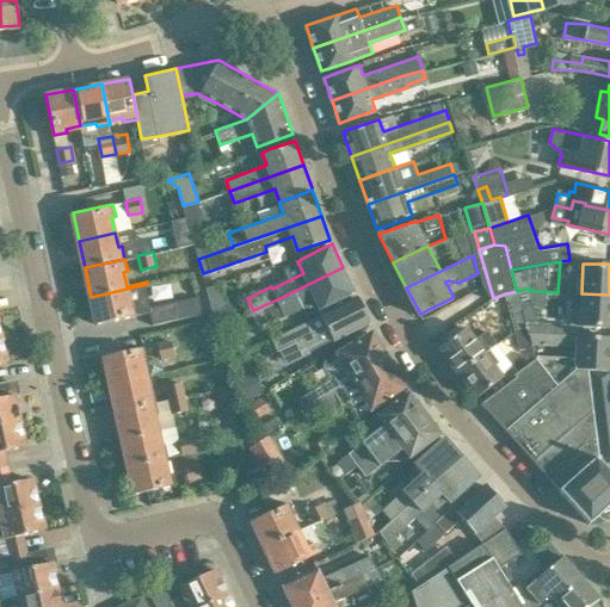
[(320,308),(355,291),(343,267),(277,299),(253,310),(259,322),(314,296),(320,308)]
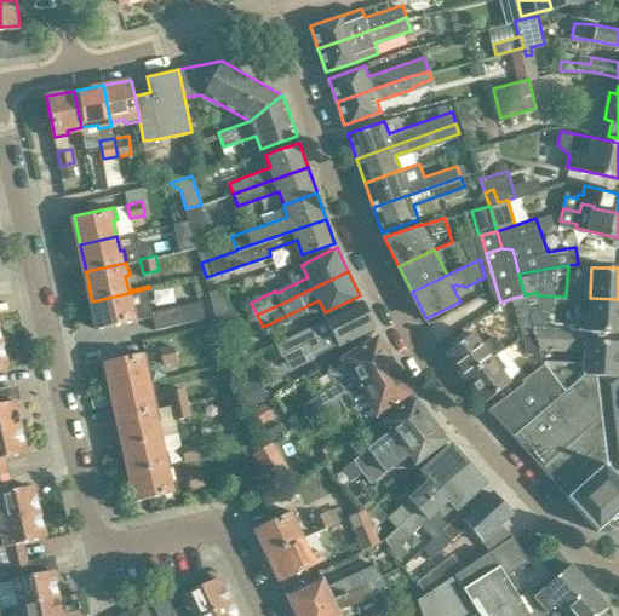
[(224,286),(211,291),(215,301),(228,297),(224,286)]
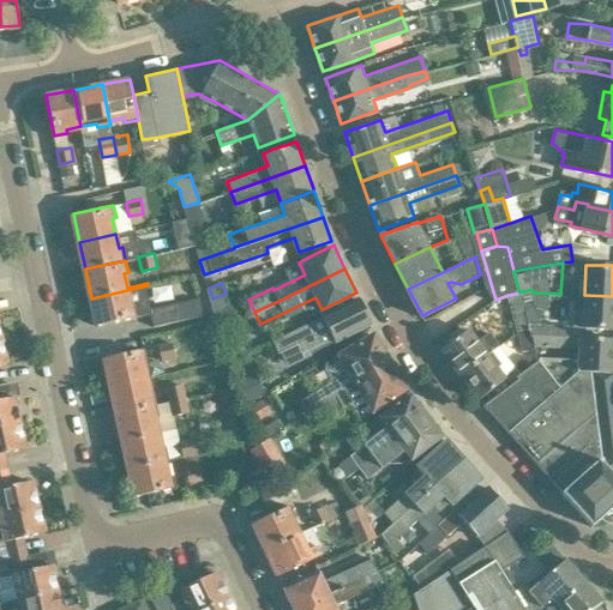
[(154,325),(178,320),(205,314),(202,295),(154,306),(148,285),(91,299),(97,324),(151,312),(154,325)]
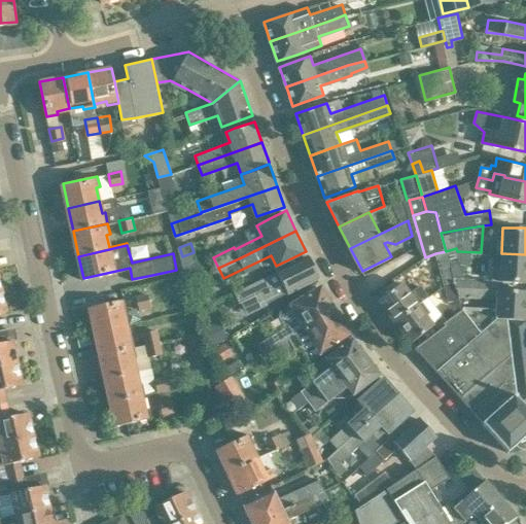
[(459,258),(457,251),(456,248),(446,251),(435,253),(445,283),(455,281),(449,262),(459,258)]
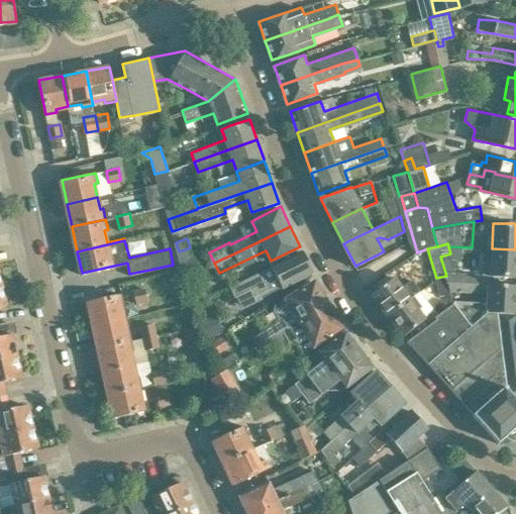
[(515,249),(492,248),(491,275),(515,276),(515,249)]
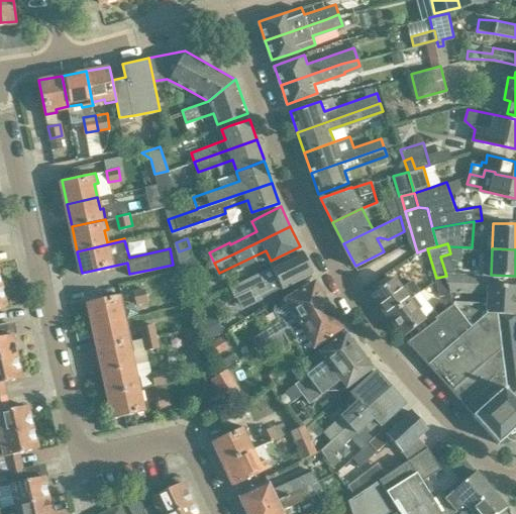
[(312,272),(306,259),(302,250),(298,251),(280,261),(272,265),(272,266),(252,276),(230,286),(234,295),(256,284),(256,285),(262,296),(282,286),(282,287),(294,281),(312,272)]
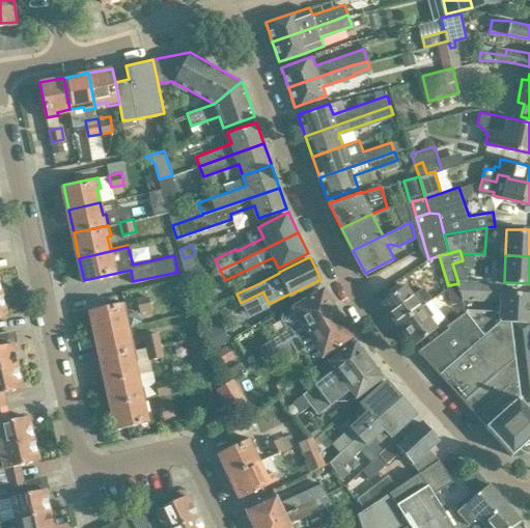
[(473,298),(474,280),(468,280),(463,260),(452,264),(458,283),(463,298),(473,298)]
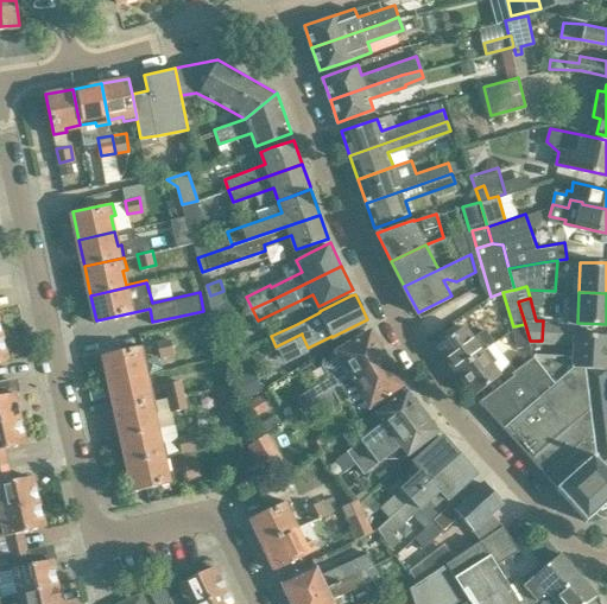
[(568,322),(544,320),(543,320),(542,341),(567,342),(567,344),(575,344),(574,356),(533,354),(533,356),(538,362),(554,382),(571,366),(599,367),(606,367),(606,335),(575,334),(567,334),(568,322)]
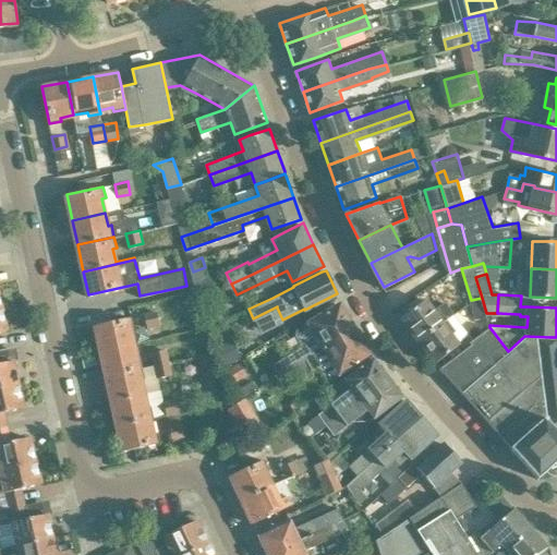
[(418,340),(453,314),(445,302),(435,310),(426,298),(400,317),(418,340)]
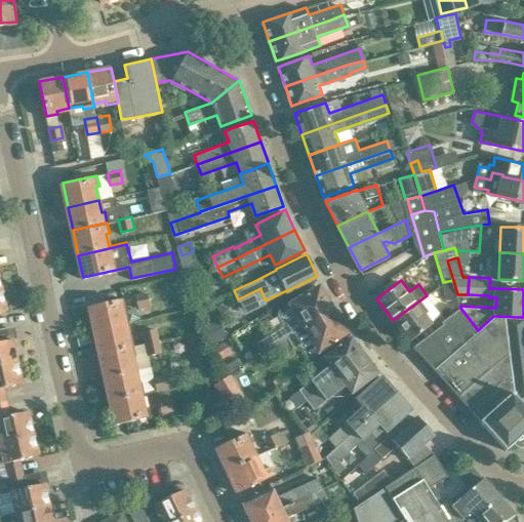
[(457,296),(457,294),(453,280),(443,282),(443,283),(442,283),(447,299),(457,296)]
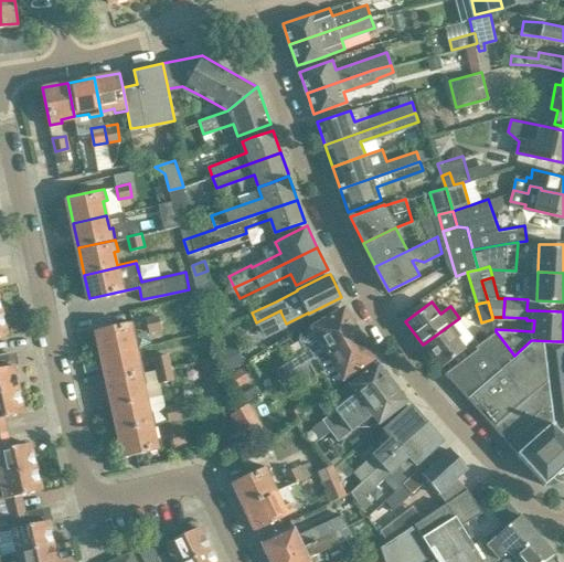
[(306,350),(277,368),(284,378),(293,372),(310,362),(360,332),(352,320),(352,319),(353,317),(349,310),(348,310),(346,309),(344,307),(326,318),(316,324),(299,333),(298,338),(306,350)]
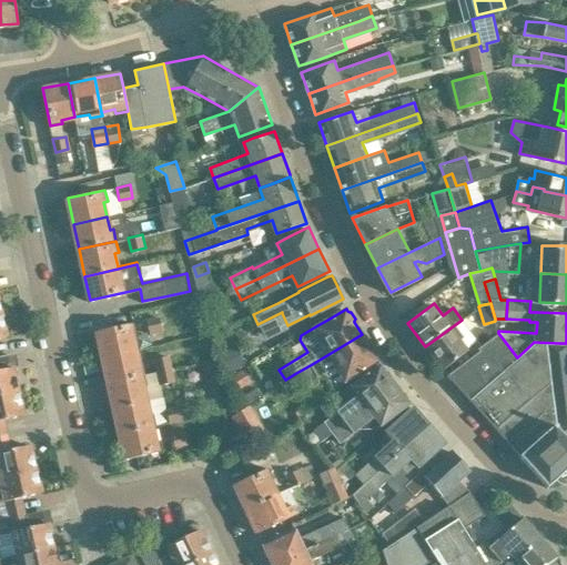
[(147,320),(152,343),(164,341),(158,316),(147,320)]
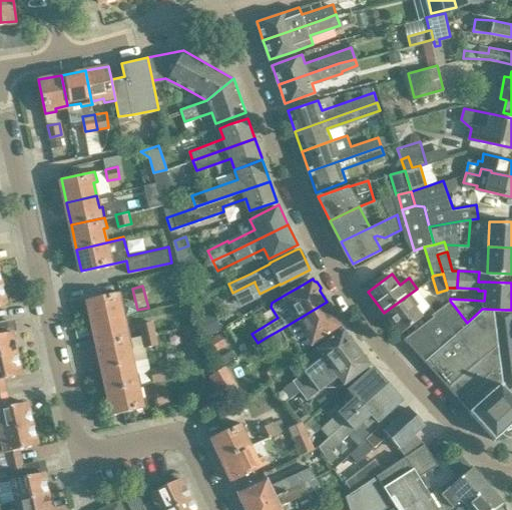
[(423,316),(432,309),(417,289),(384,313),(399,333),(423,316)]
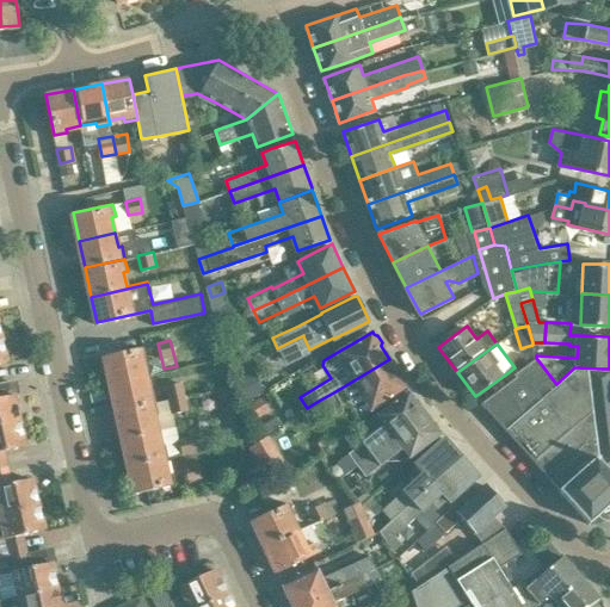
[(110,383),(147,376),(143,360),(147,359),(145,346),(127,350),(104,355),(110,383)]
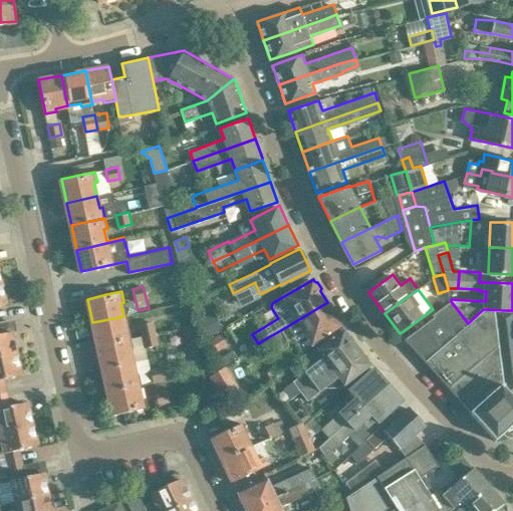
[(468,323),(455,306),(451,301),(433,315),(435,317),(408,341),(496,440),(503,433),(504,434),(506,435),(508,436),(510,437),(512,437),(512,410),(473,365),(471,348),(468,323)]
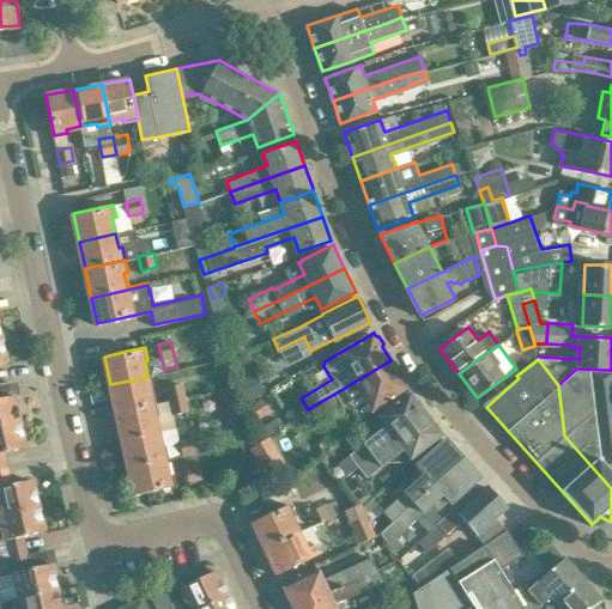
[(337,393),(317,403),(323,413),(341,402),(343,405),(350,401),(358,414),(363,414),(387,401),(407,389),(405,385),(406,382),(401,375),(399,375),(391,360),(337,393)]
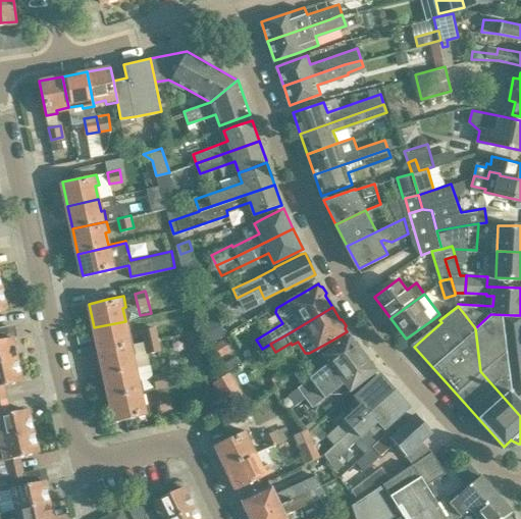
[(520,315),(514,315),(490,314),(475,328),(478,354),(520,348),(520,315)]
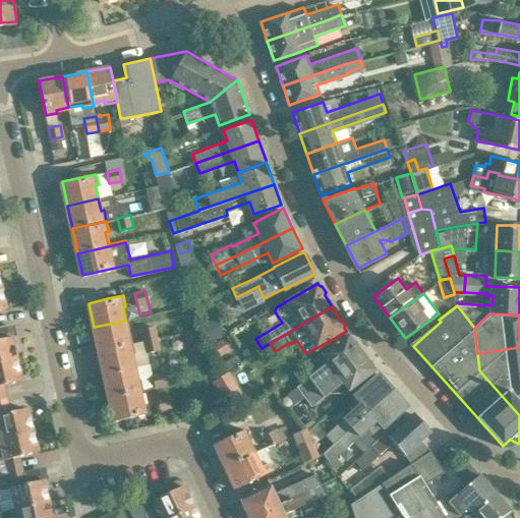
[(99,350),(133,343),(131,332),(127,333),(125,321),(94,327),(99,350)]
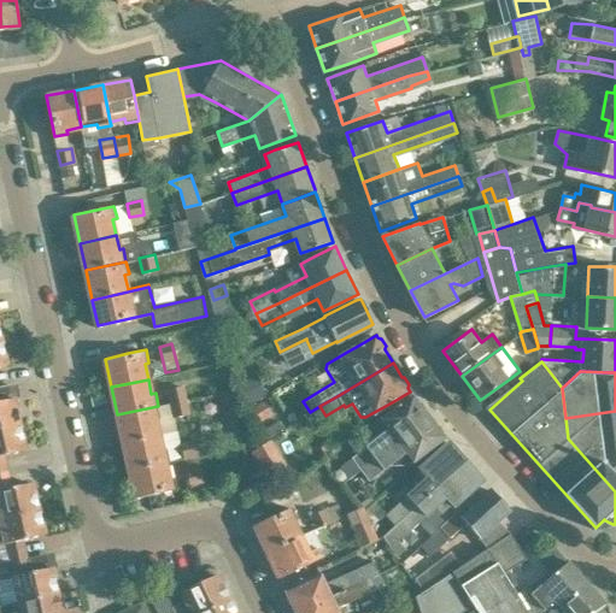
[(171,404),(186,401),(182,385),(169,389),(171,404)]
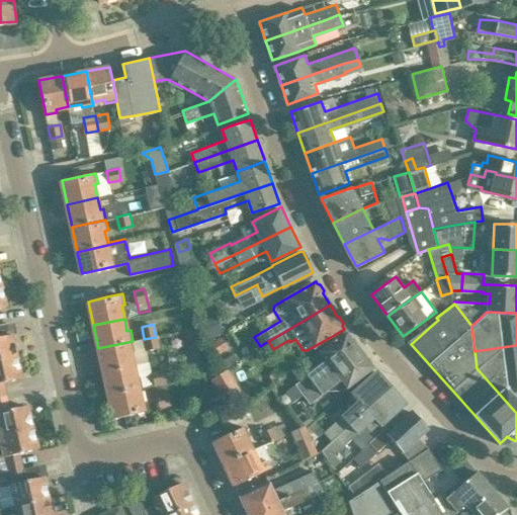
[(304,393),(359,349),(346,332),(330,344),(321,352),(327,360),(296,383),(304,393)]
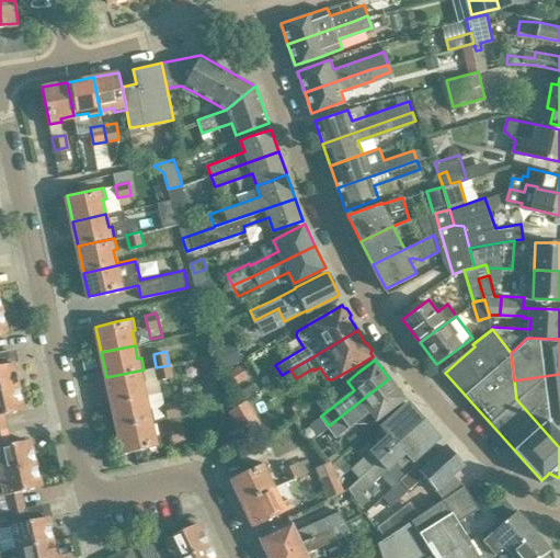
[(0,388),(19,385),(13,362),(0,364),(0,388)]
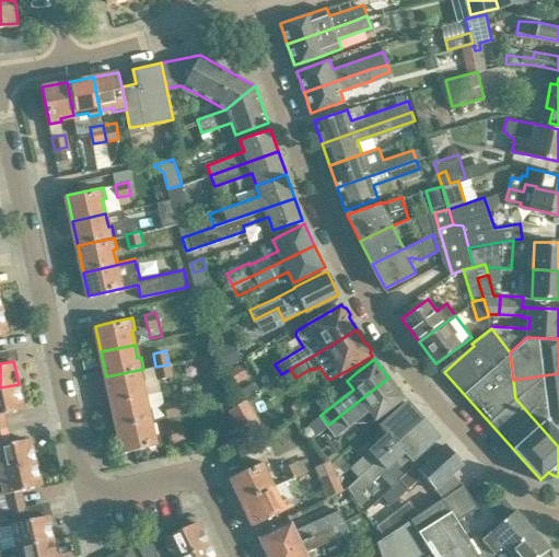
[(169,364),(155,367),(158,378),(171,375),(171,374),(182,372),(179,362),(169,364)]
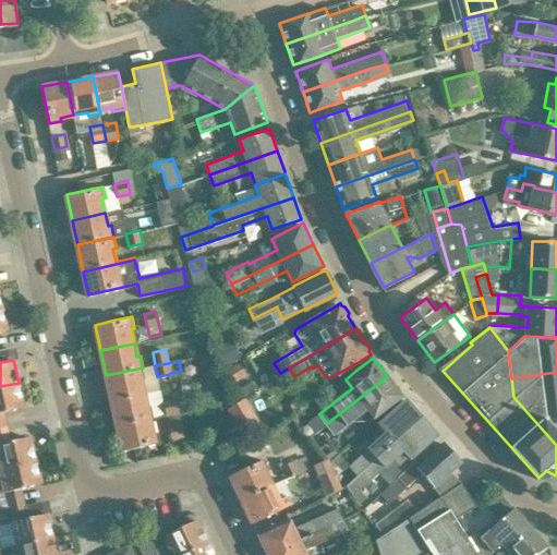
[(245,374),(239,363),(225,371),(231,383),(245,374)]
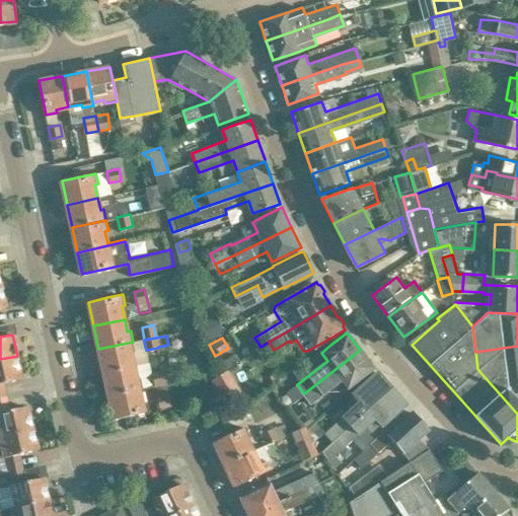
[(103,372),(135,365),(132,353),(135,352),(133,342),(98,349),(103,372)]
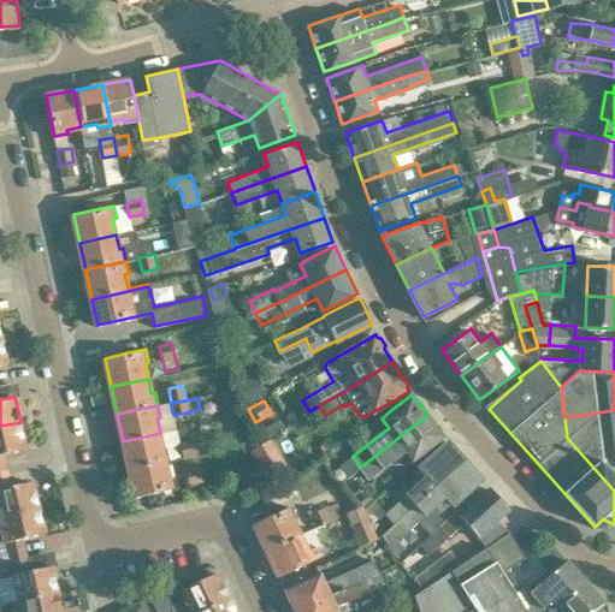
[(614,410),(565,417),(567,438),(614,491),(614,410)]
